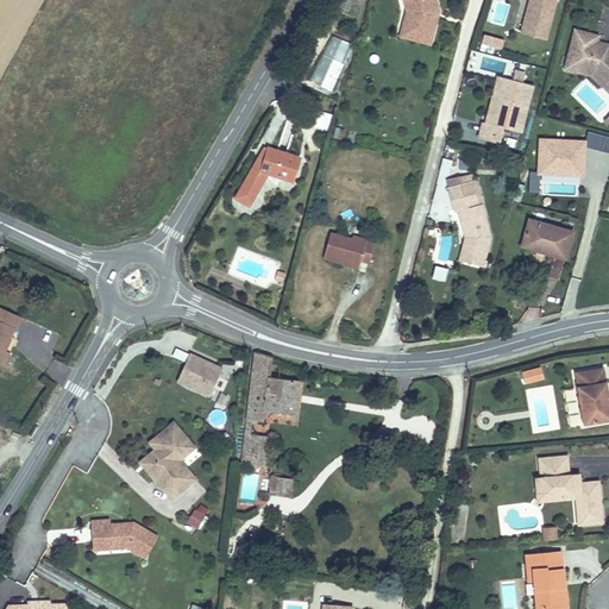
[(422,12),(419,0),(413,0),(416,12),(409,37),(415,39),(422,12)]
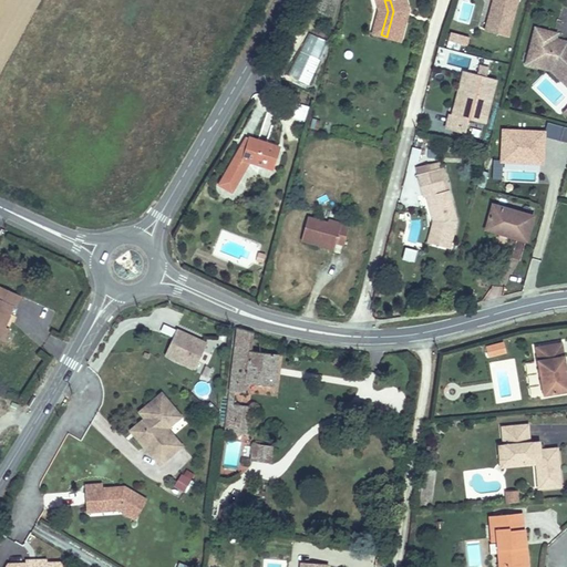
[(410,21),(413,9),(420,10),(416,0),(390,0),(393,11),(387,37),(411,43),(416,22),(410,21)]
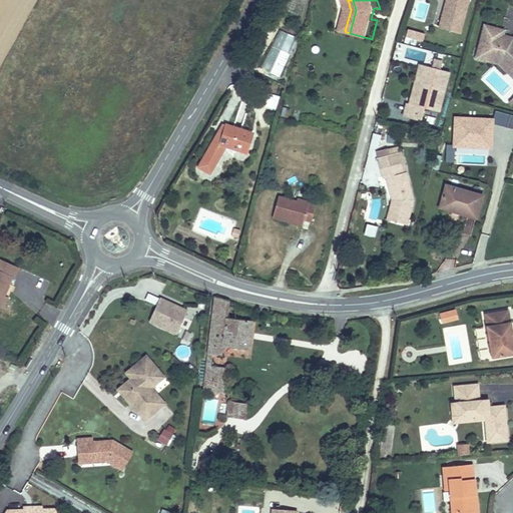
[(465,28),(472,0),(449,0),(443,23),(465,28)]
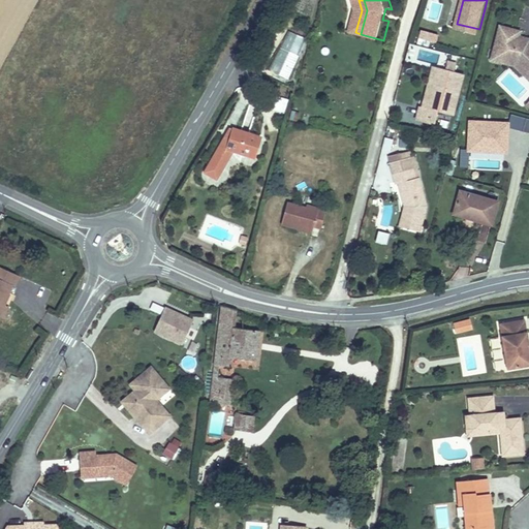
[(389,21),(392,9),(385,8),(382,20),(389,21)]
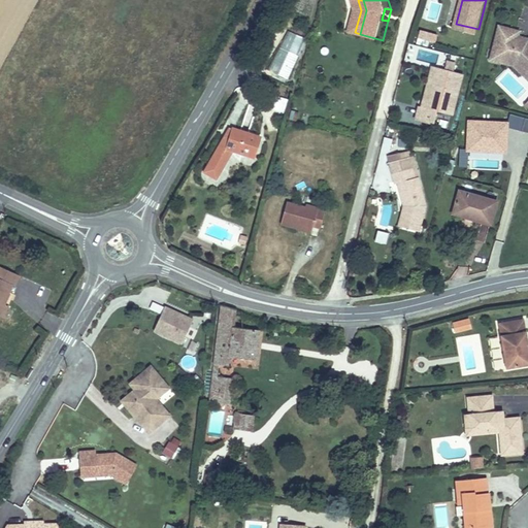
[(520,31),(499,25),(490,59),(500,62),(501,58),(513,61),(524,72),(527,67),(527,51),(526,51),(527,41),(527,38),(519,35),(520,31)]
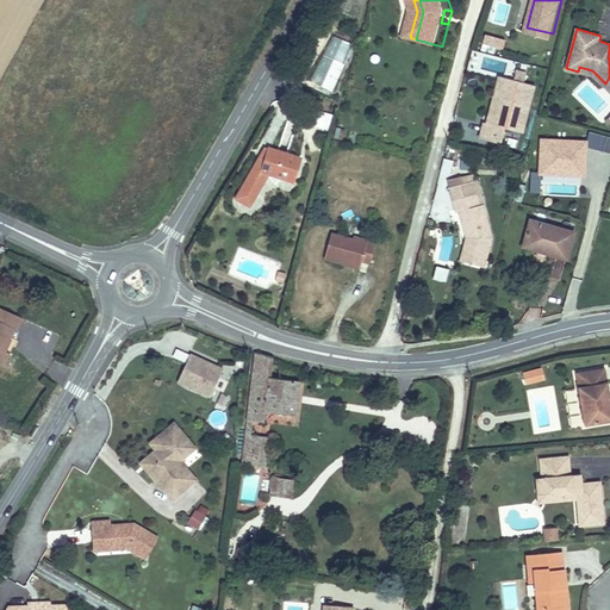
[(481,44),(503,48),(504,36),(484,32),(481,44)]
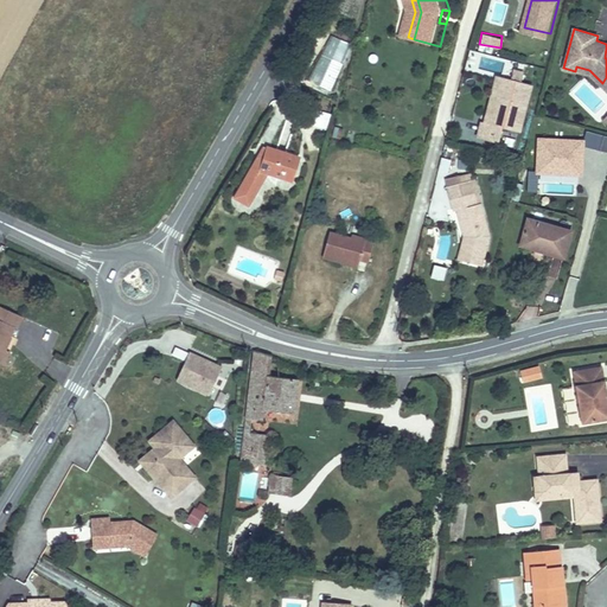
[(331,36),(308,83),(328,93),(351,45),(331,36)]
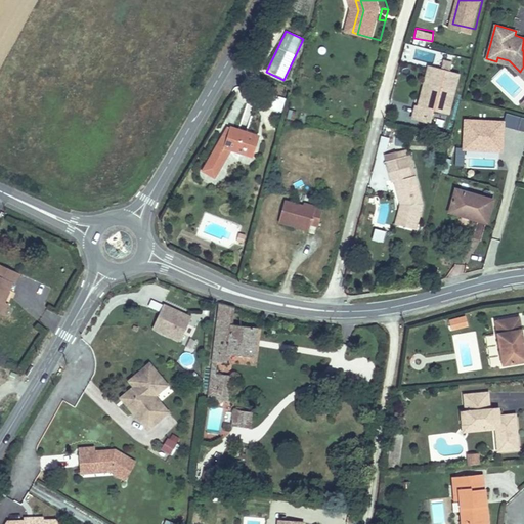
[(497,57),(496,61),(509,64),(523,80),(523,67),(520,72),(509,60),(497,57)]
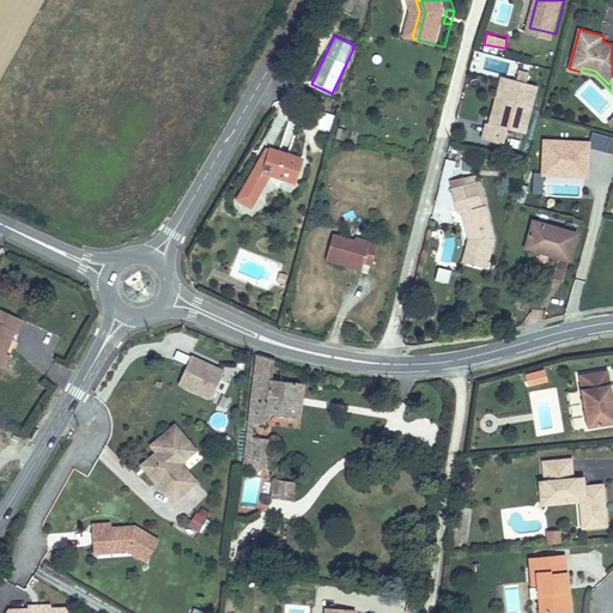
[(514,83),(511,89),(499,129),(492,127),(489,127),(484,143),(505,149),(509,132),(528,137),(540,89),(530,86),(533,78),(526,76),(523,85),(514,83)]
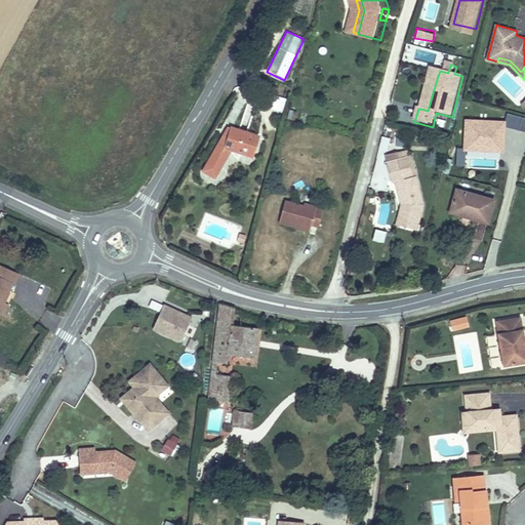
[(428,111),(438,76),(430,75),(421,109),(428,111)]
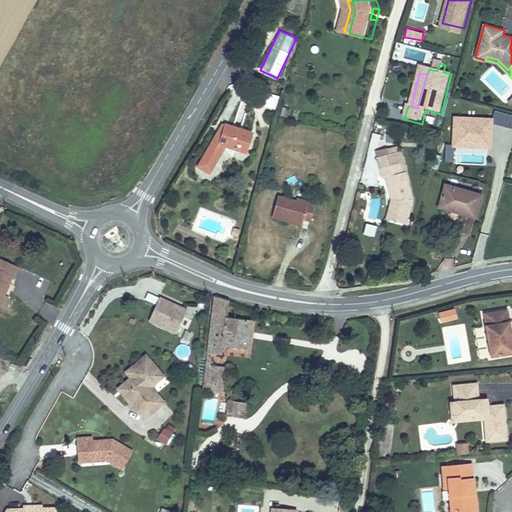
[(275,109),(278,98),(269,95),(266,106),(275,109)]
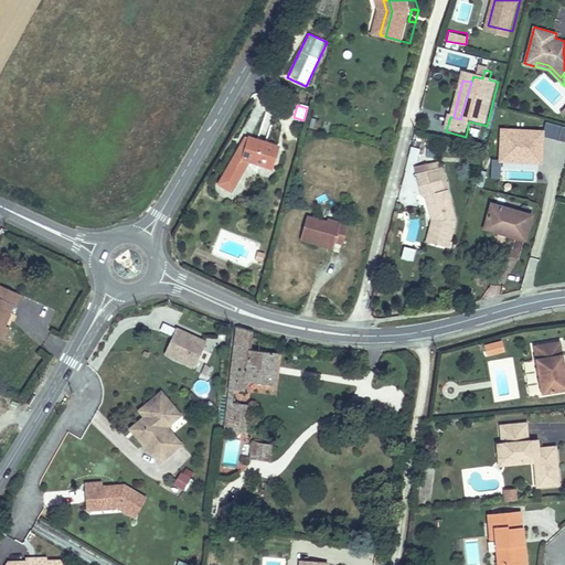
[(542,163),(544,128),(498,126),(497,161),(542,163)]
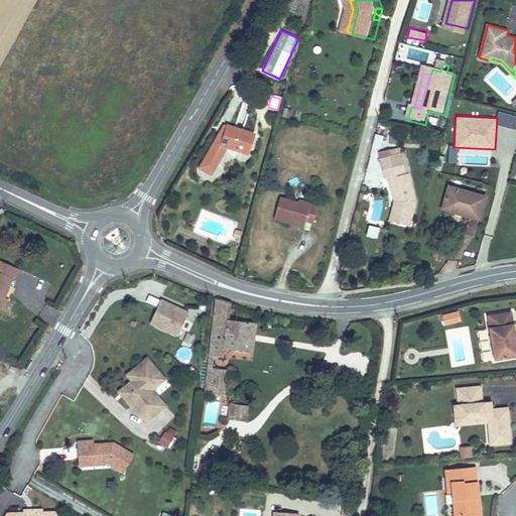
[(232,128),(203,170),(218,179),(237,152),(250,158),(253,151),(258,154),(264,140),(232,128)]
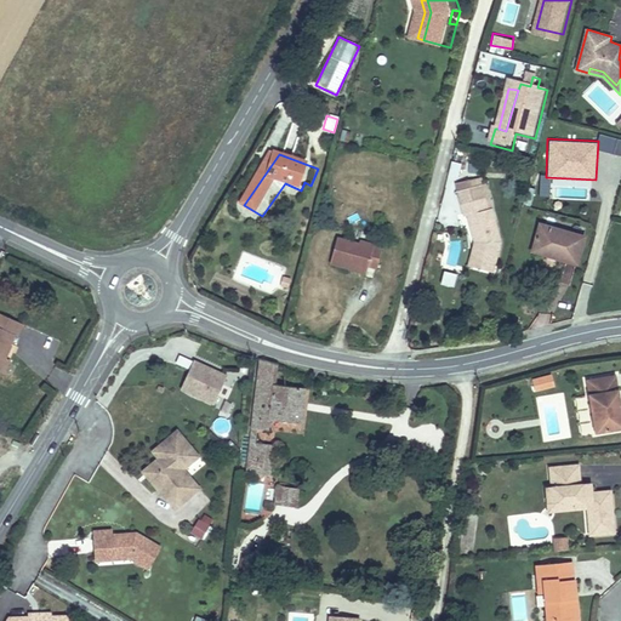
[(457,175),(460,163),(450,160),(448,174),(457,175)]
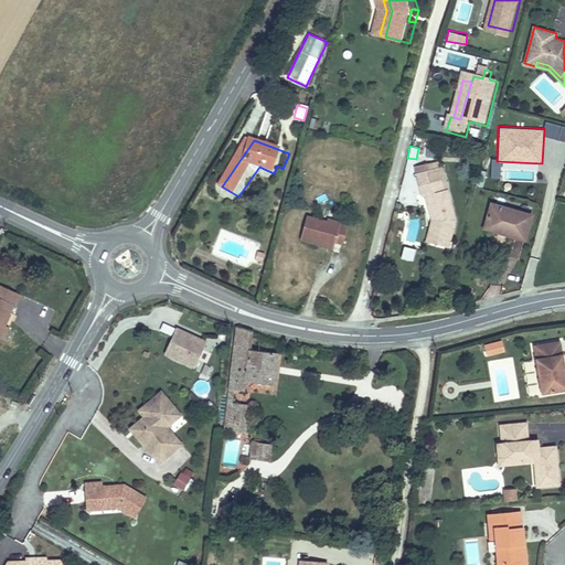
[(448,198),(451,196),(447,172),(441,173),(445,184),(448,198)]
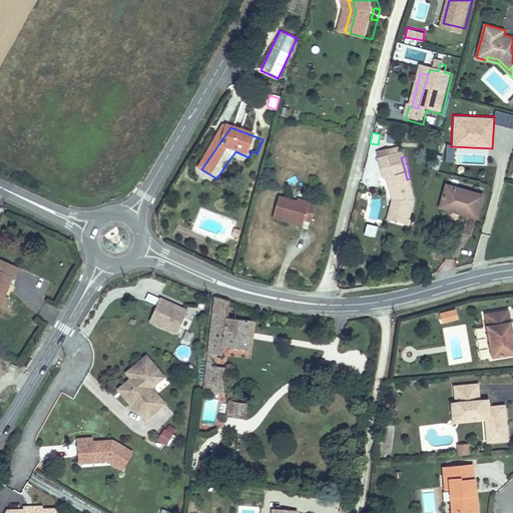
[(384,172),(404,167),(401,157),(382,161),(384,172)]
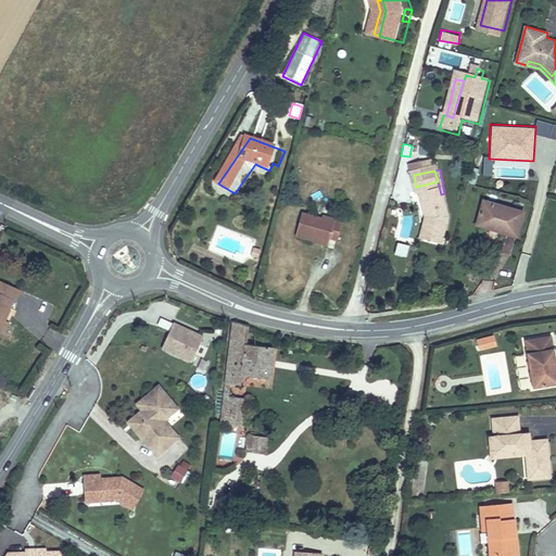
[(450,217),(444,193),(441,194),(438,181),(416,187),(419,199),(422,198),(427,219),(430,220),(426,239),(444,243),(450,217)]
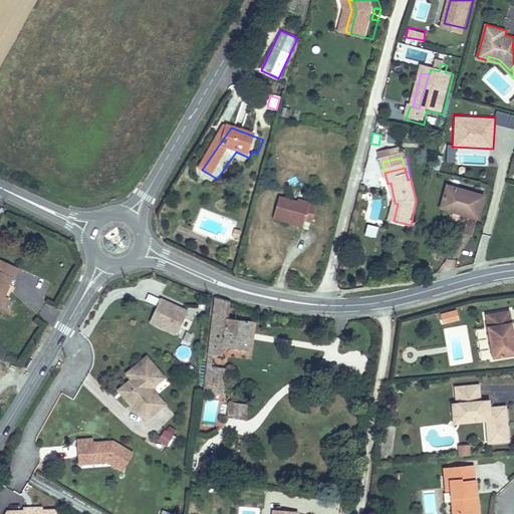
[(482,200),(444,189),(436,214),(475,224),(482,200)]
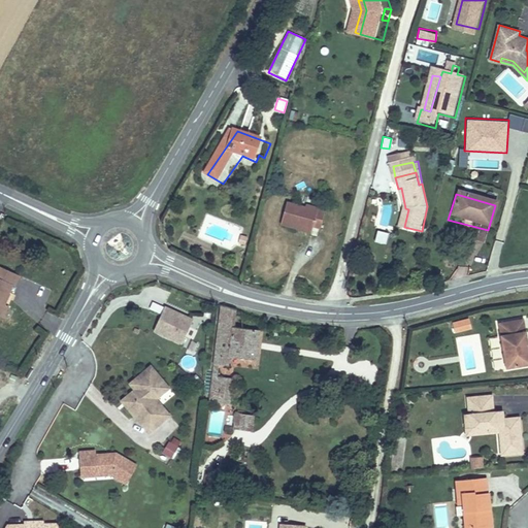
[(306,212),(289,207),(284,229),(301,234),(301,231),(314,234),(315,231),(324,234),(328,218),(319,216),(320,212),(307,209),(306,212)]
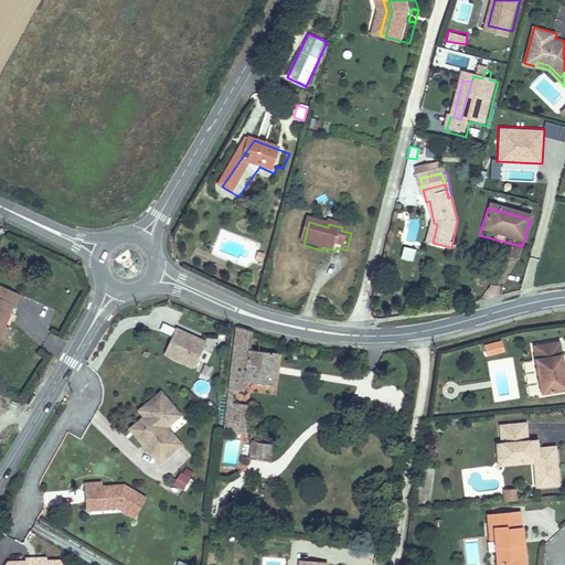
[(449,254),(451,247),(433,243),(437,224),(434,223),(426,249),(449,254)]
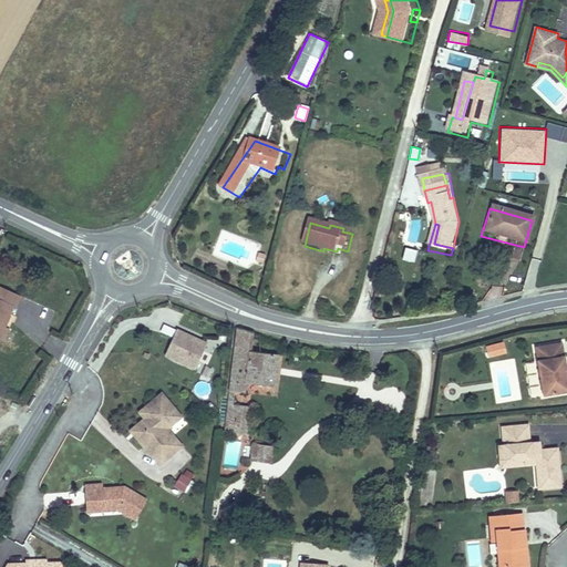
[(413,259),(414,249),(405,248),(403,257),(413,259)]
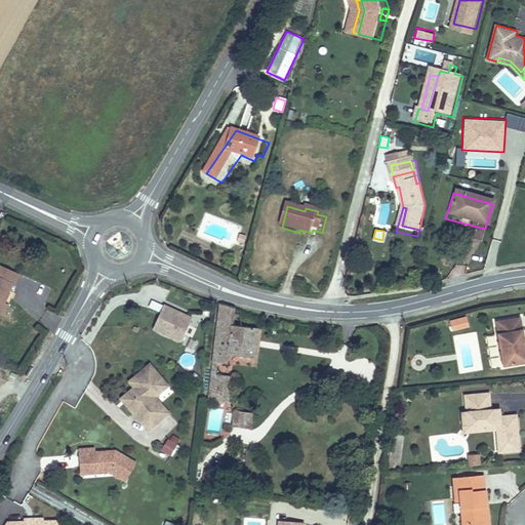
[(0,267),(0,313),(3,314),(7,306),(16,285),(19,286),(25,275),(1,265),(0,267)]
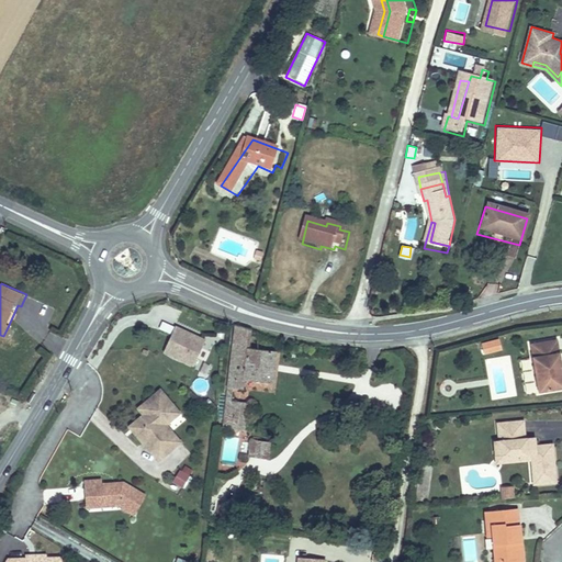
[(172,324),(161,352),(193,364),(204,336),(172,324)]
